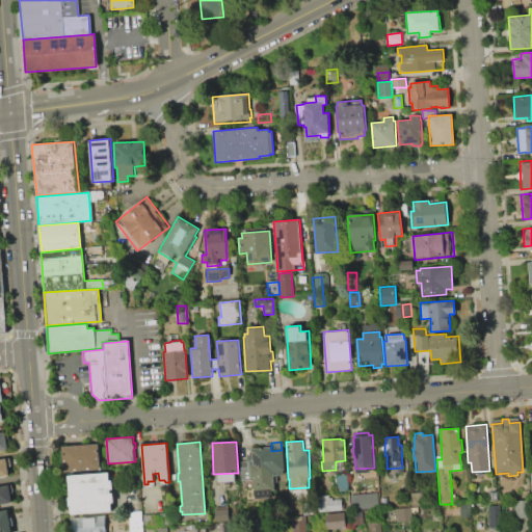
[(61,447),(99,444),(101,470),(63,473),(61,447)]
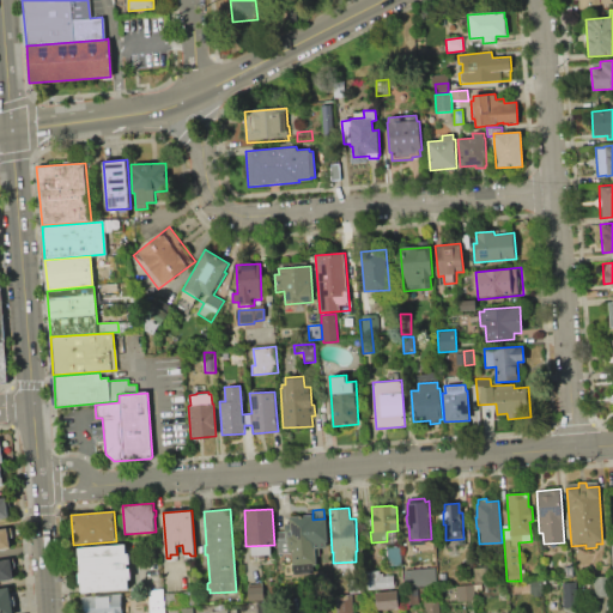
[(290,516),(311,515),(313,529),(322,528),(325,533),(325,539),(323,544),(314,544),(315,564),(293,565),(292,553),(277,553),(275,530),(290,529),(290,516)]
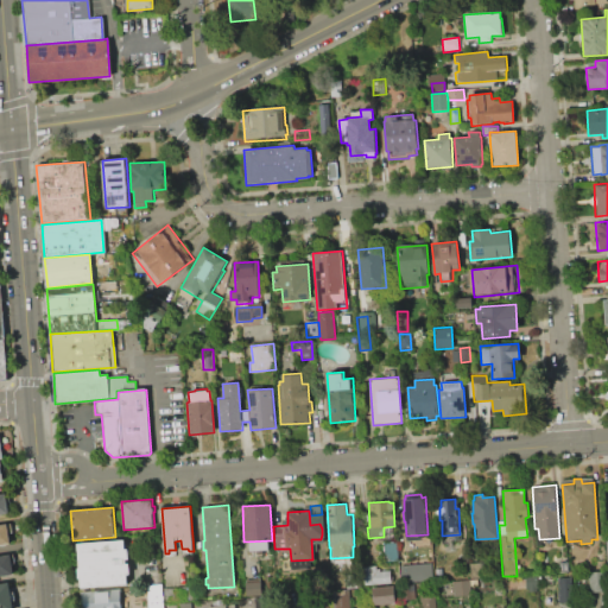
[(0,524),(7,524),(10,544),(0,545),(0,524)]
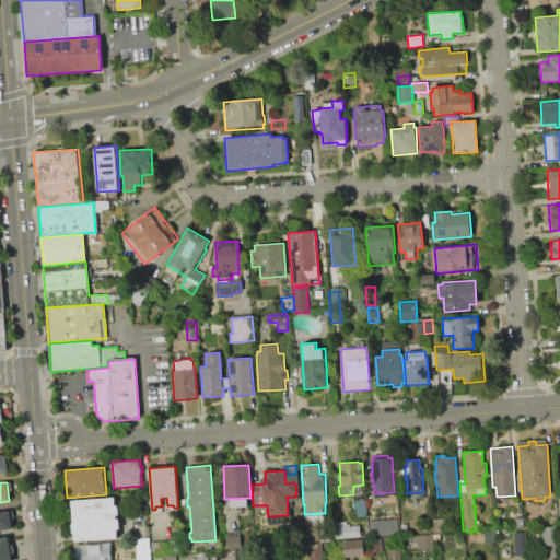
[(71,500),(116,498),(116,505),(119,505),(120,529),(117,531),(118,538),(73,541),(73,533),(72,533),(71,523),(72,523),(71,500)]
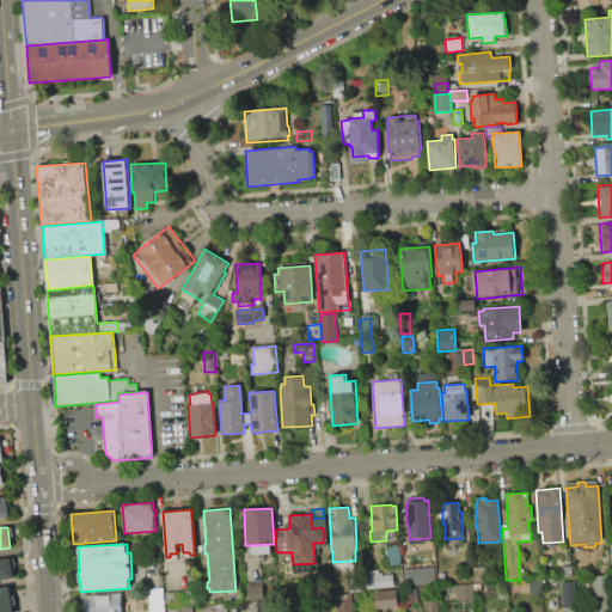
[(385,546),(399,545),(401,564),(386,565),(385,546)]
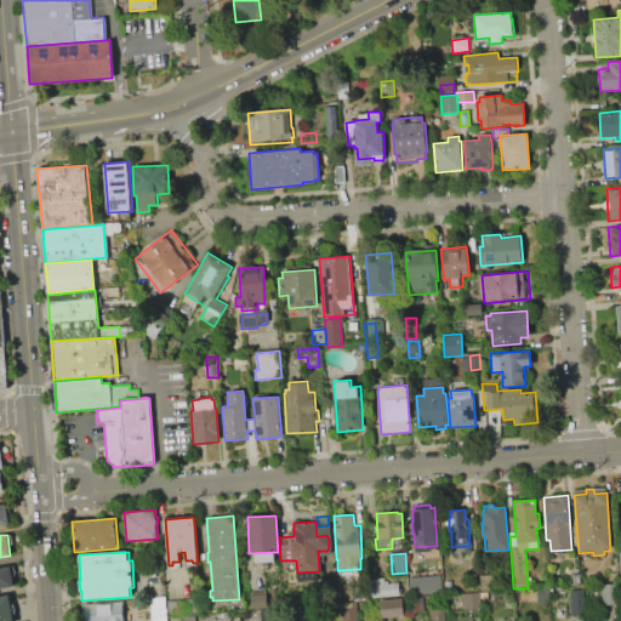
[(0,568),(11,567),(15,587),(0,588),(0,568)]
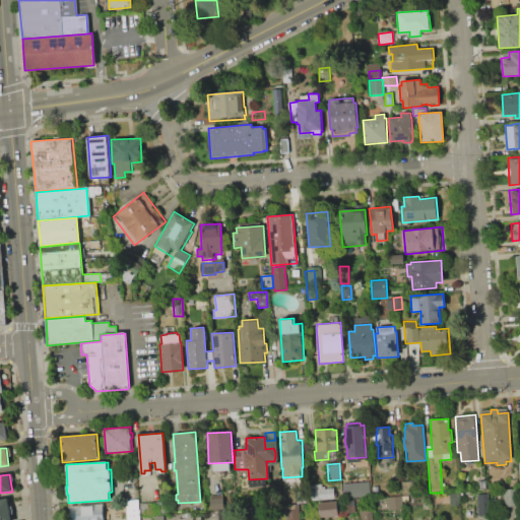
[(402,481),(415,480),(416,495),(403,495),(402,481)]
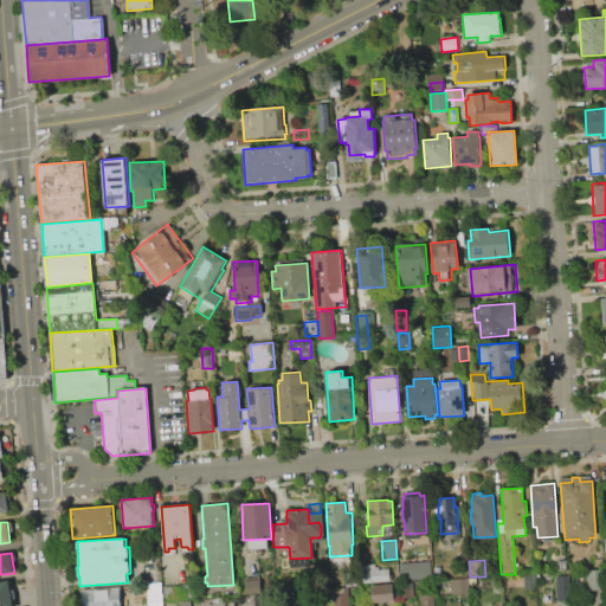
[(556,560),(566,560),(566,572),(556,572),(556,560)]
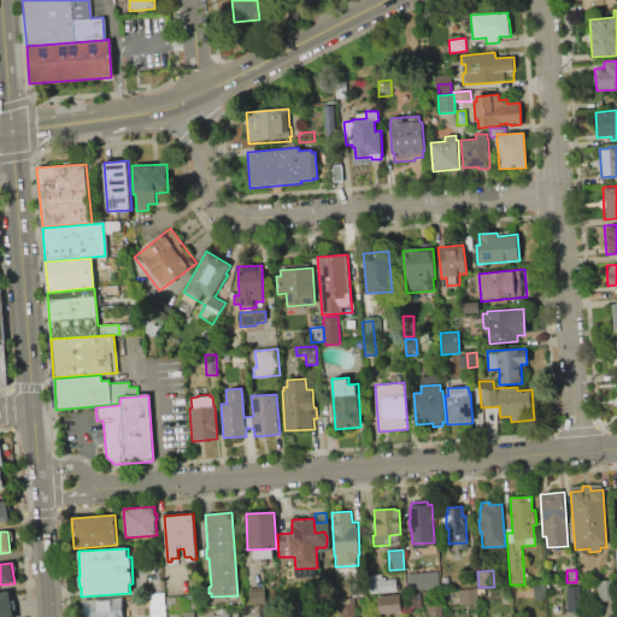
[(406,574),(439,571),(440,585),(407,587),(406,574)]
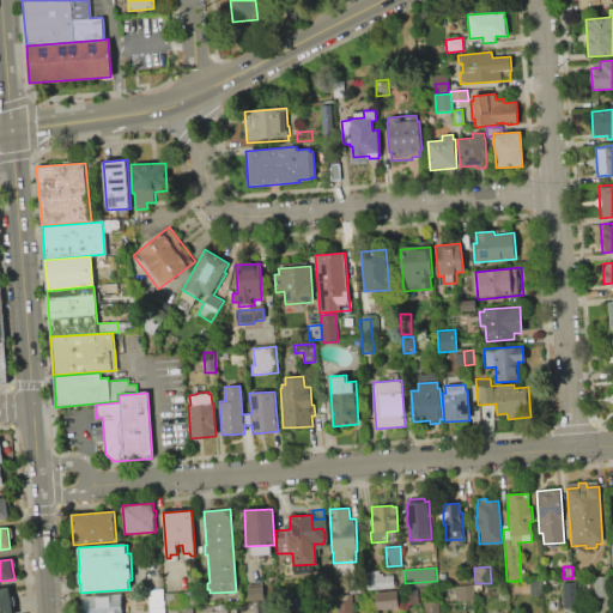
[(366,571),(380,571),(380,572),(383,572),(383,575),(393,575),(394,588),(368,589),(366,571)]
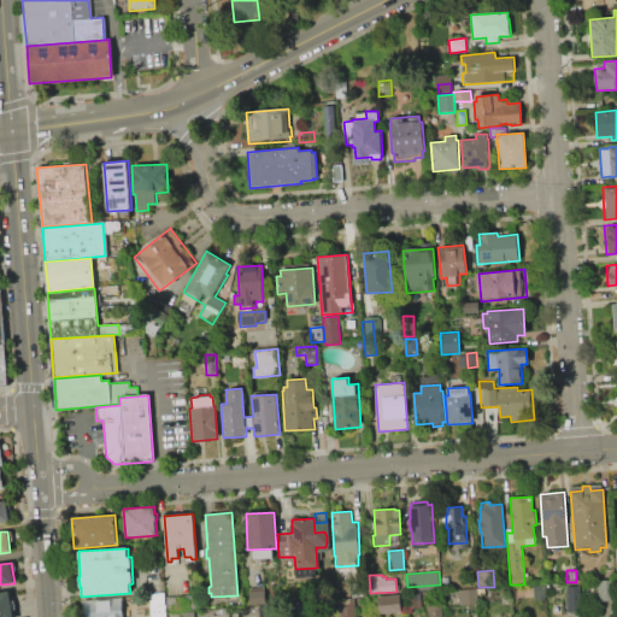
[(352,597),(351,577),(366,576),(368,595),(352,597)]
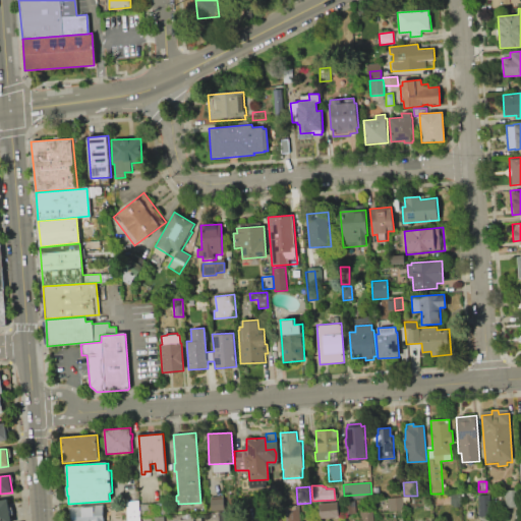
[(504,490),(518,489),(519,517),(508,518),(507,508),(505,508),(504,490)]
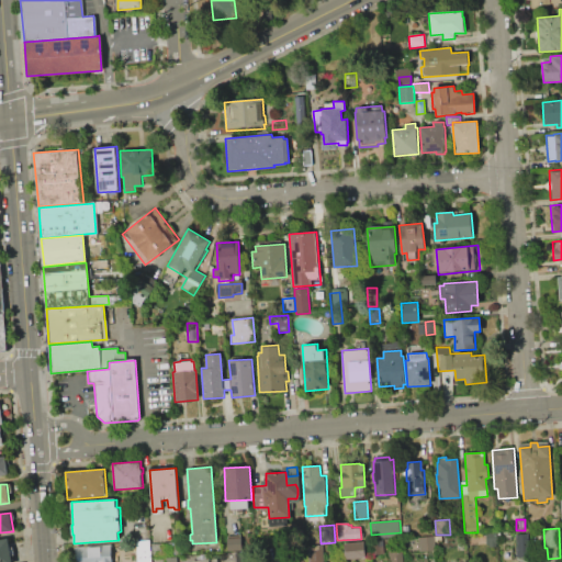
[(486,530),(499,529),(501,536),(497,536),(498,544),(486,544),(486,530)]
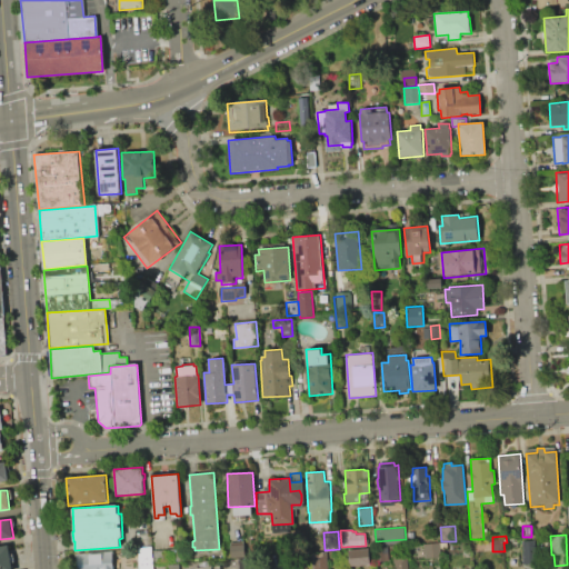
[(533,539),(520,540),(521,562),(535,562),(533,539)]
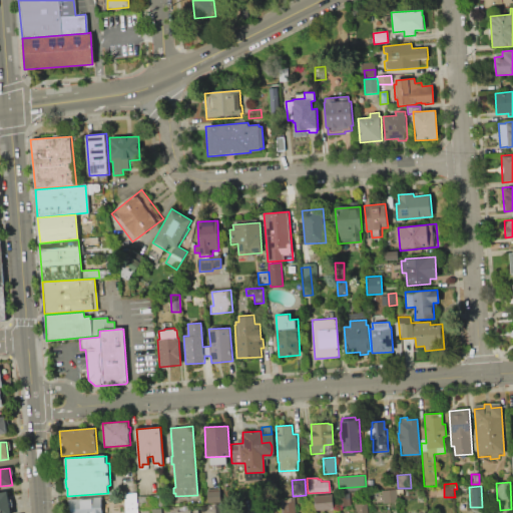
[(382,490),(396,489),(398,503),(383,505),(382,490)]
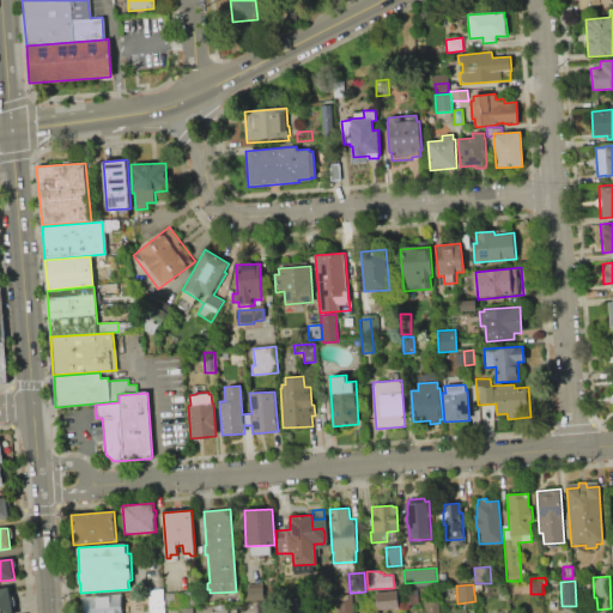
[(247,587),(262,586),(263,598),(267,596),(267,601),(248,601),(247,587)]
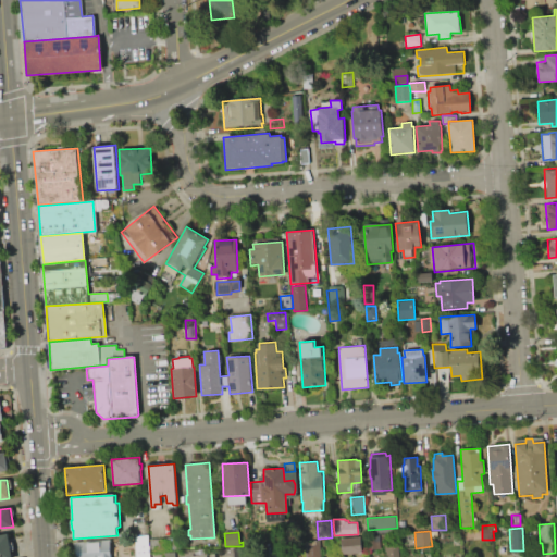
[(0,556),(0,534),(8,533),(11,556),(0,556)]
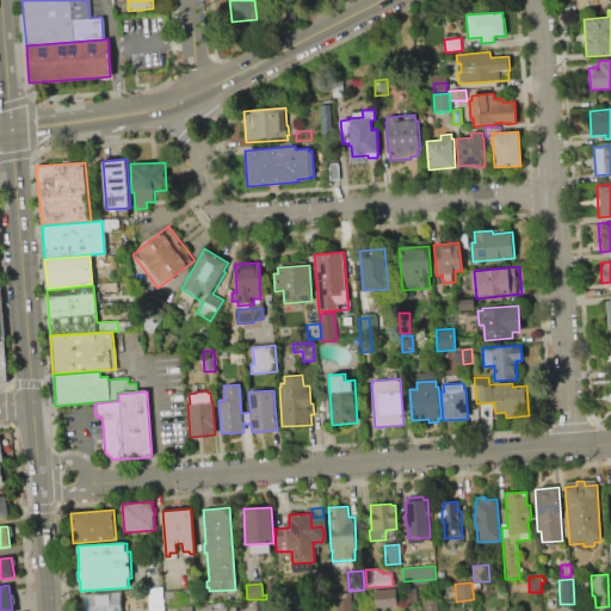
[(148,610),(147,588),(162,586),(164,610),(148,610)]
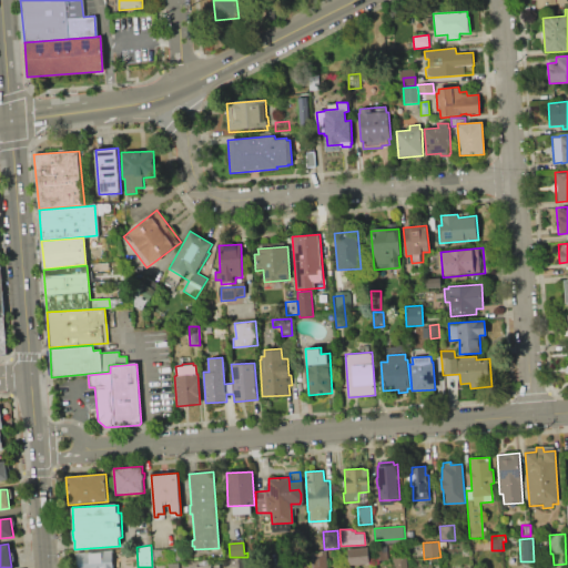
[(152,549),(183,548),(184,560),(153,563),(152,549)]
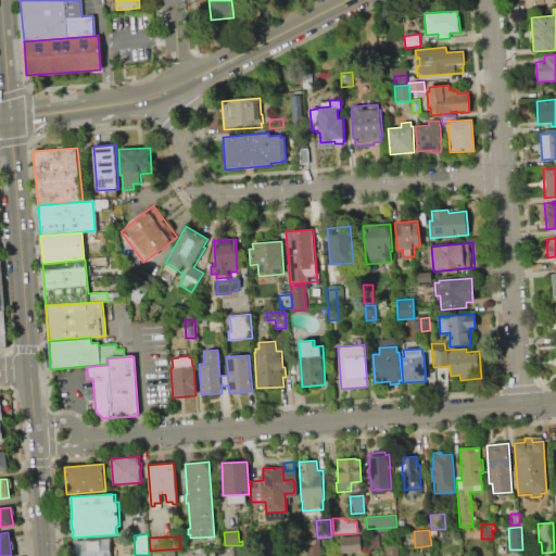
[(340,538),(359,536),(361,552),(341,553),(340,538)]
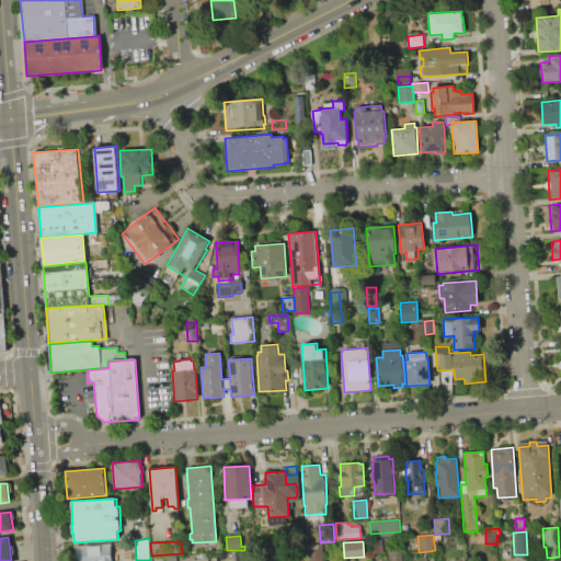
[(370,541),(382,541),(384,553),(371,554),(370,541)]
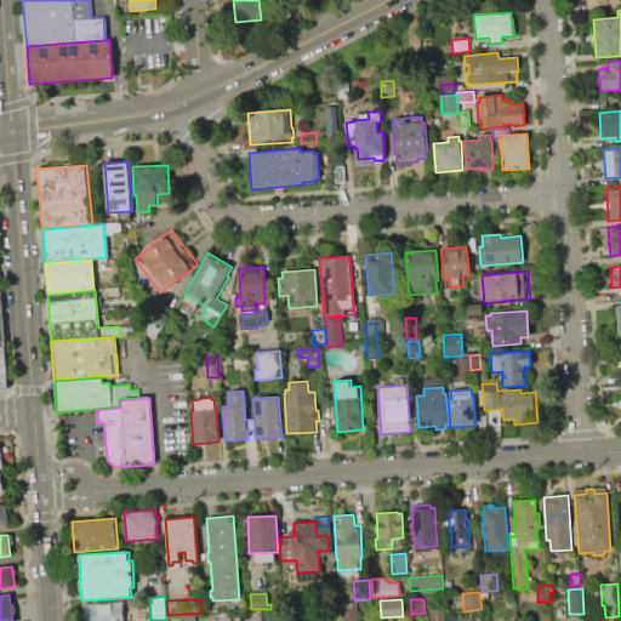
[(89,620),(87,604),(123,602),(123,620),(89,620)]
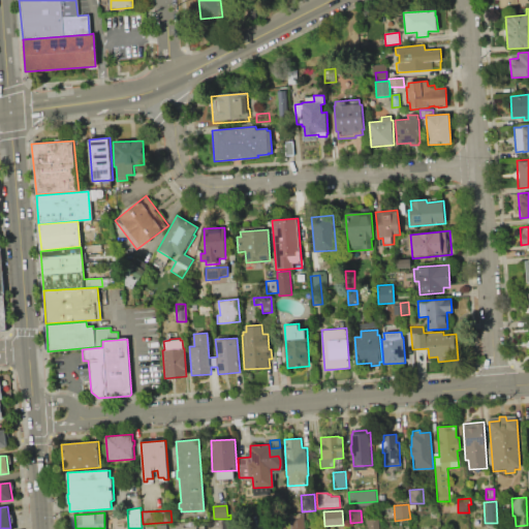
[(288,528),(288,514),(304,514),(304,528),(288,528)]
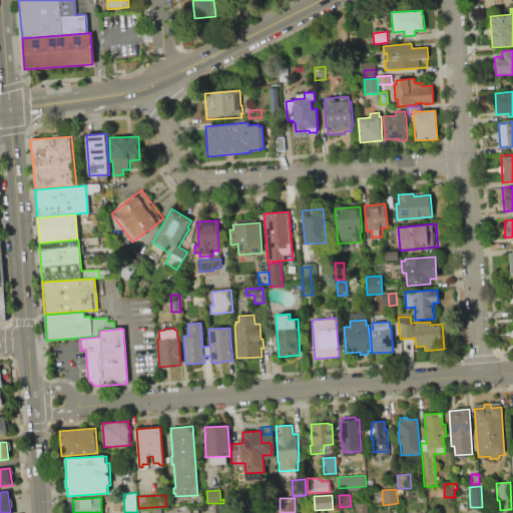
[(356,512),(355,502),(366,500),(367,512),(356,512)]
